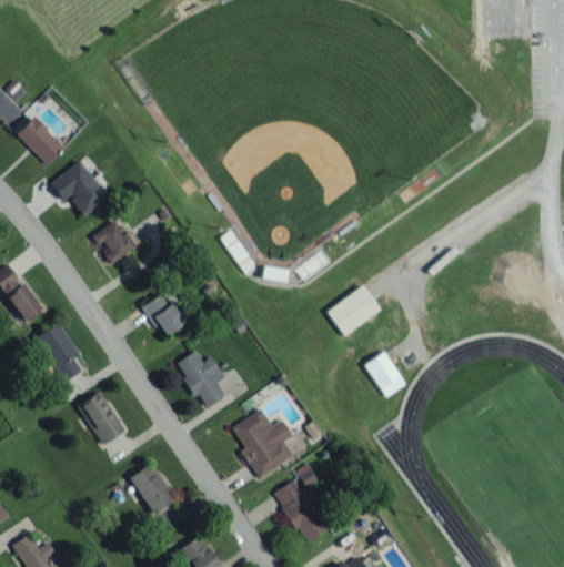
[(17,135),(48,164),(64,147),(32,118),(17,135)]
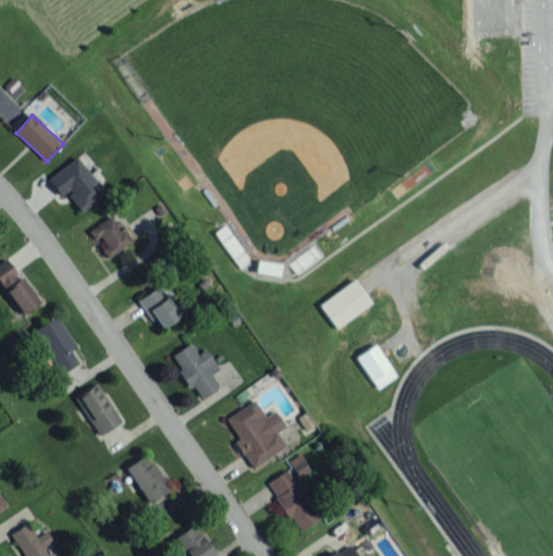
[(107,193),(77,157),(50,181),(63,197),(68,193),(84,212),(107,193)]
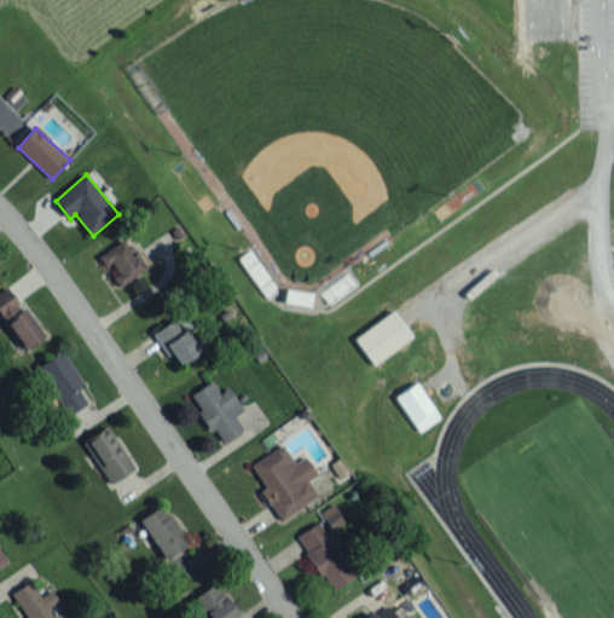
[(103,255),(119,275),(115,278),(122,288),(149,267),(127,238),(103,255)]
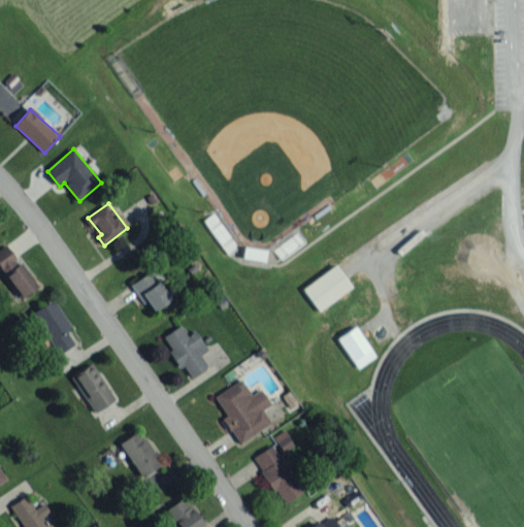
[(10,243),(0,250),(0,264),(23,300),(40,289),(10,243)]
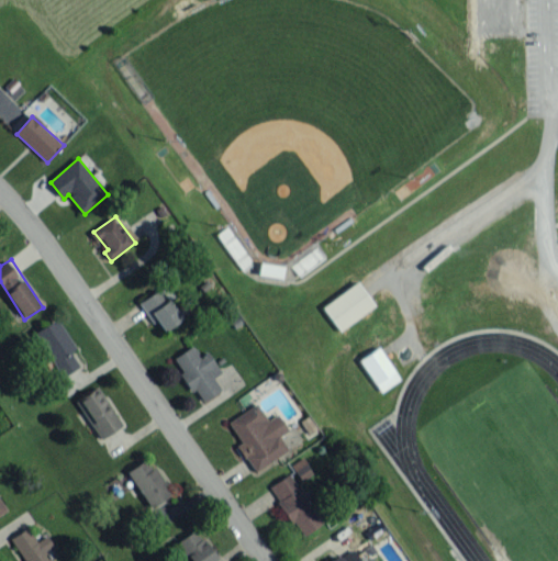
[(325,305),(339,331),(377,309),(363,283),(325,305)]
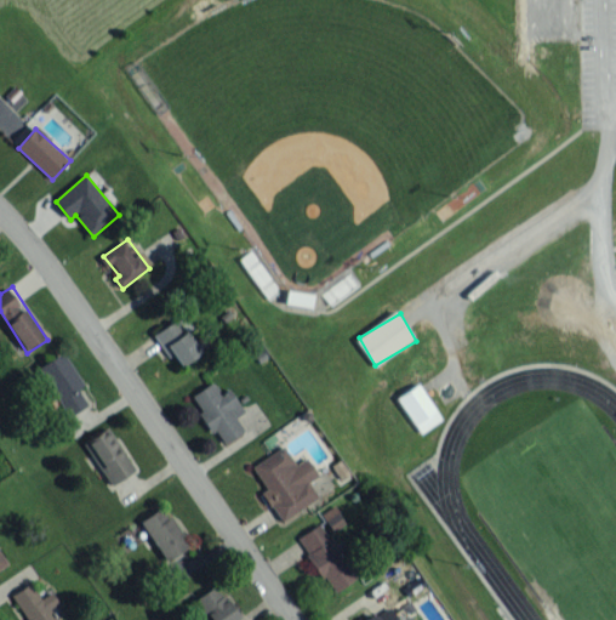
[(188,333),(195,328),(186,314),(157,335),(180,369),(203,353),(188,333)]
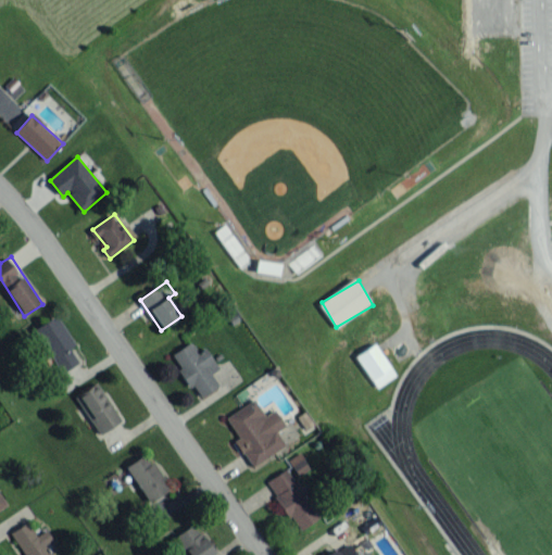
[(82,364),(74,348),(76,347),(61,315),(38,327),(61,375),(82,364)]
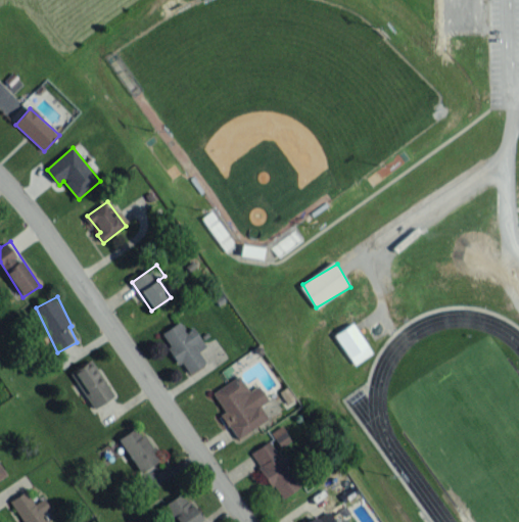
[(190,376),(208,363),(201,351),(208,346),(195,327),(189,331),(182,322),(163,334),(172,346),(171,347),(190,376)]
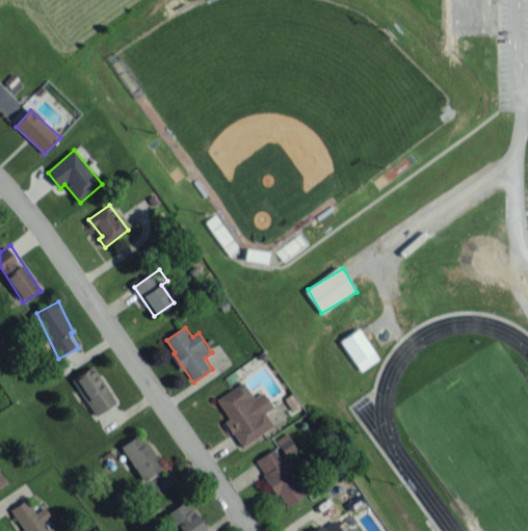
[(343,340),(361,372),(380,362),(363,329),(343,340)]
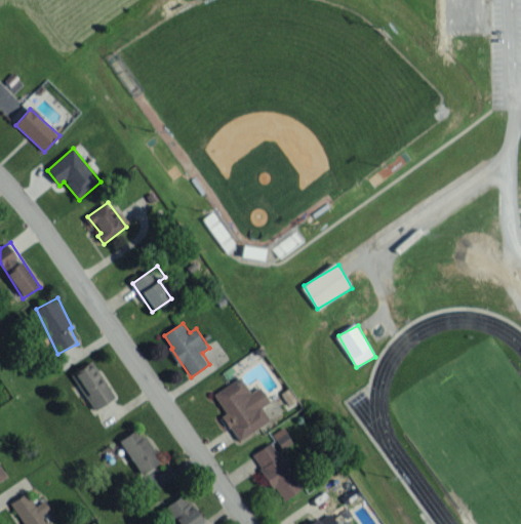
[(96,411),(118,397),(94,361),(73,375),(96,411)]
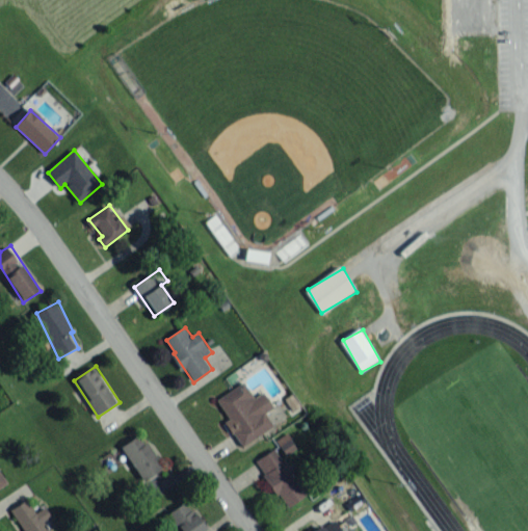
[(275,427),(266,413),(274,408),(265,393),(255,398),(245,383),(218,399),(231,420),(228,422),(242,447),(275,427)]
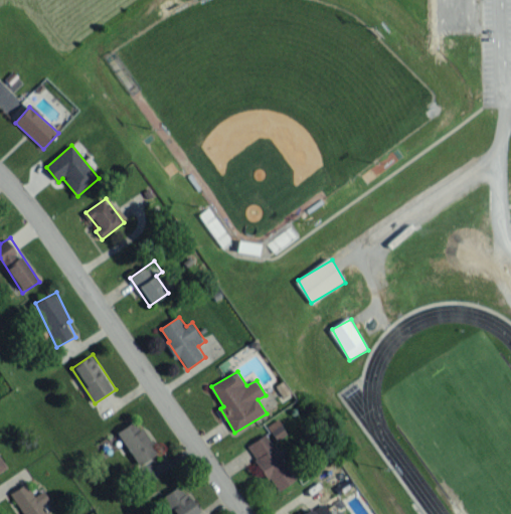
[(138,466),(158,455),(139,420),(120,432),(138,466)]
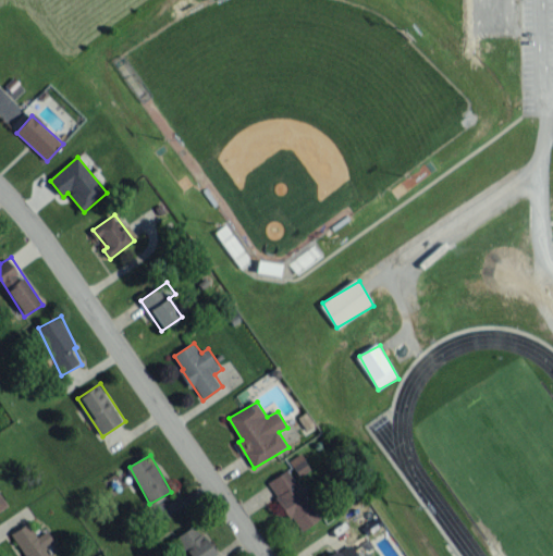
[(267,482),(285,469),(317,516),(302,527),(293,514),(287,518),(273,496),(275,495),(267,482)]
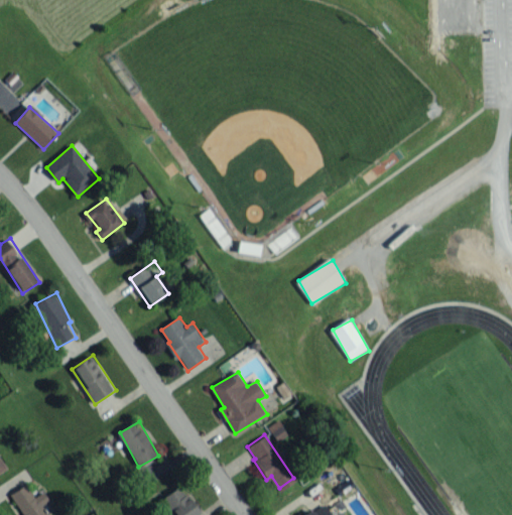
[(0,475),(8,470),(0,456),(0,475)]
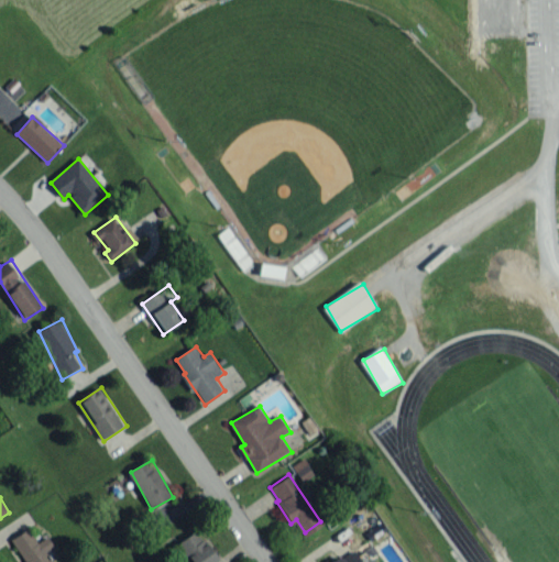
[(192,561),(177,541),(196,527),(219,558),(217,561),(192,561)]
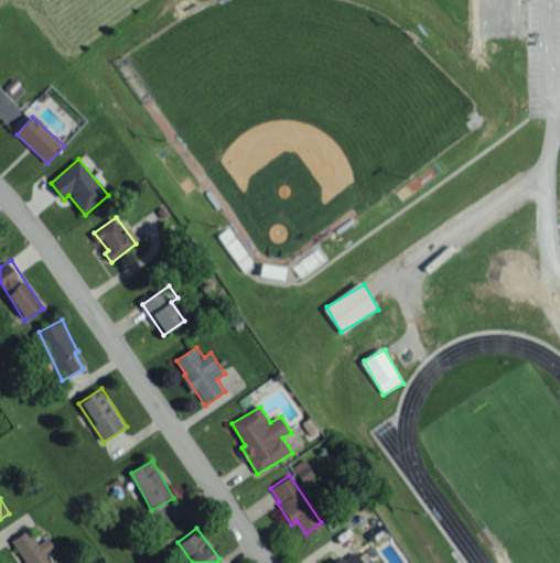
[(54,562),(49,553),(56,548),(50,537),(40,543),(30,530),(12,541),(25,562),(54,562)]
